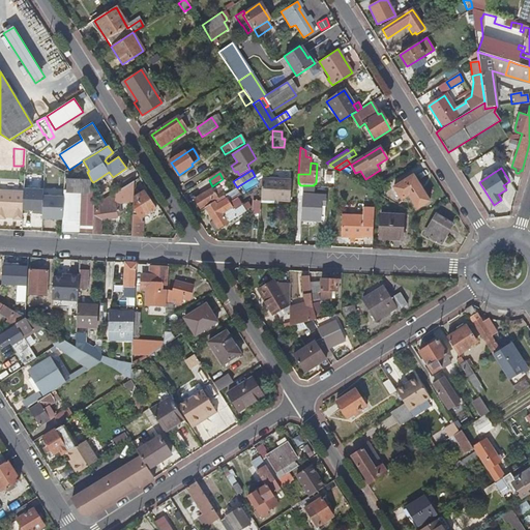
[(420,188),(413,175),(393,187),(401,199),(408,195),(416,208),(429,201),(420,188)]
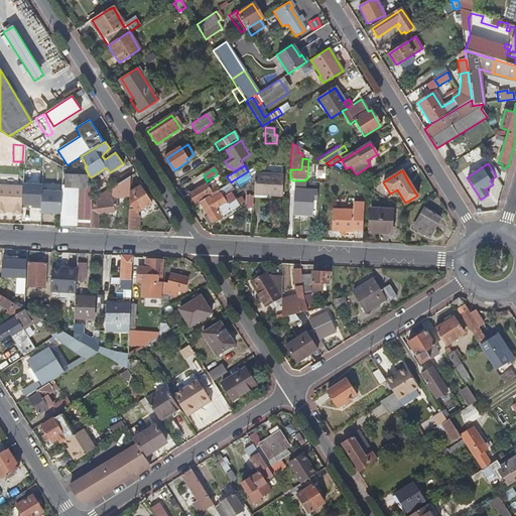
[(112,188),(127,178),(123,171),(107,181),(112,188)]
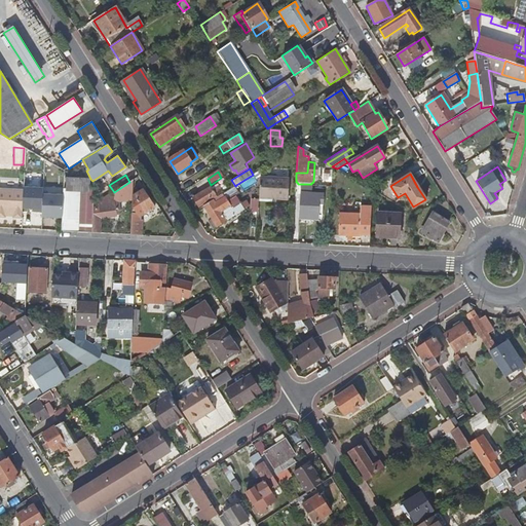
[(253,175),(239,183),(245,190),(257,183),(253,175)]
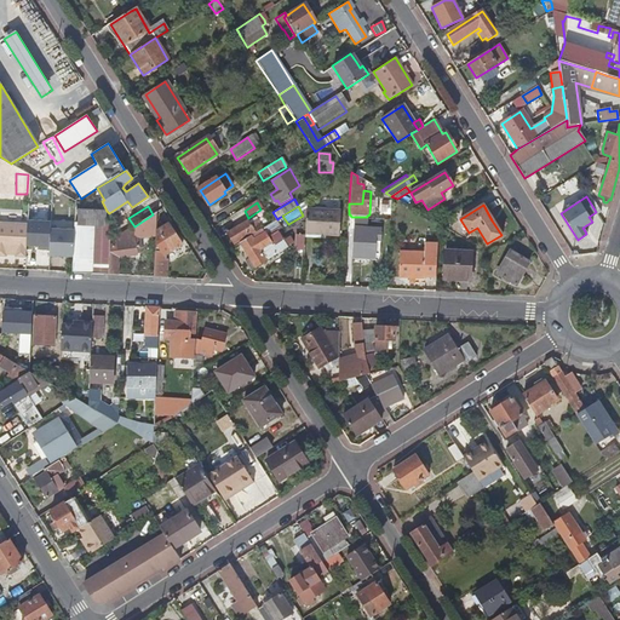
[(340,211),(308,208),(308,210),(306,233),(339,235),(340,211)]
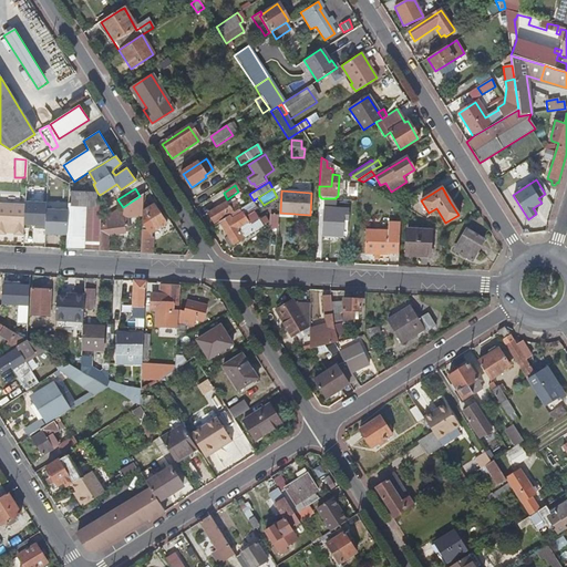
[(98,193),(72,192),(72,203),(69,203),(69,212),(68,235),(66,249),(85,250),(89,204),(98,204),(98,193)]
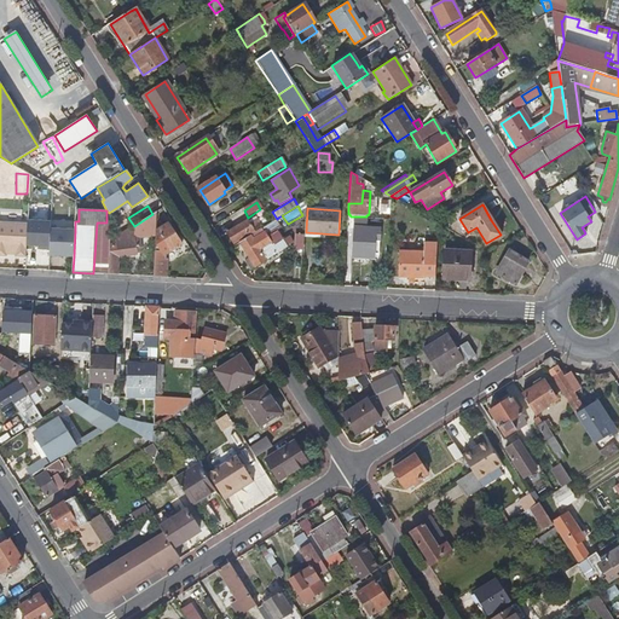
[(156,232),(156,212),(152,214),(134,226),(117,236),(119,243),(111,244),(109,275),(120,275),(119,255),(138,252),(138,247),(142,246),(140,236),(156,235),(156,232)]
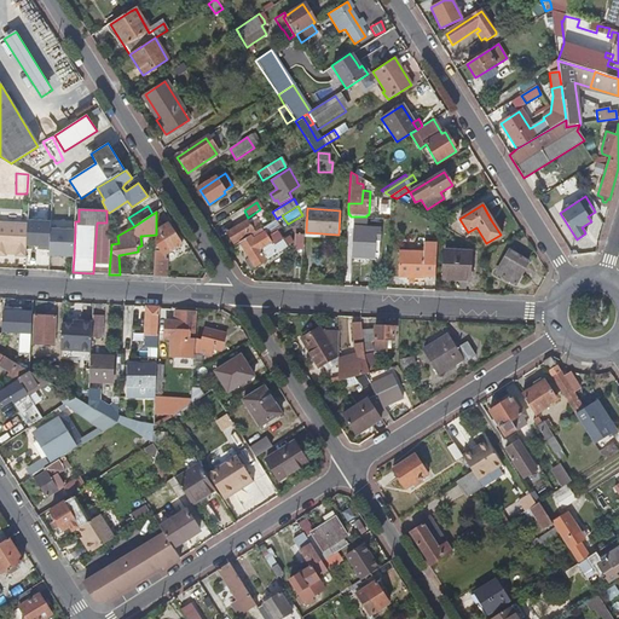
[(258,215),(248,221),(254,230),(268,220),(264,215),(259,218),(258,215)]
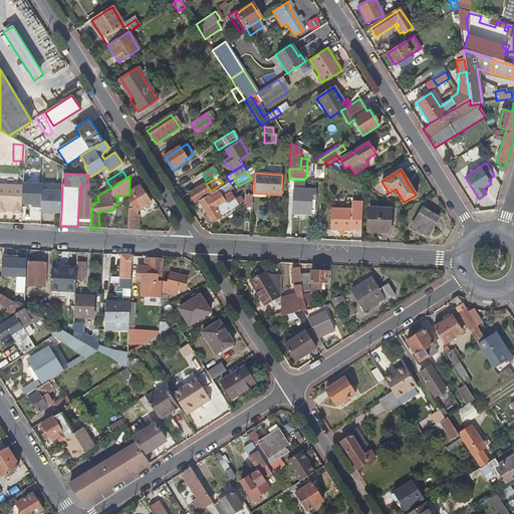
[(293,180),(293,188),(304,188),(305,181),(293,180)]
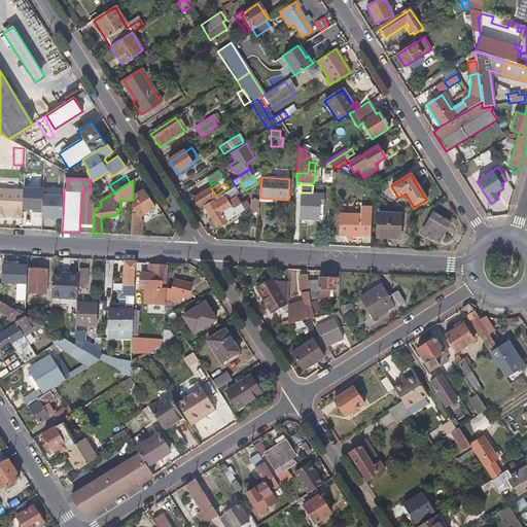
[(236,186),(224,194),(206,206),(213,218),(209,221),(214,229),(218,226),(245,210),(252,206),(248,200),(243,203),(238,195),(241,192),(237,185),(236,186)]
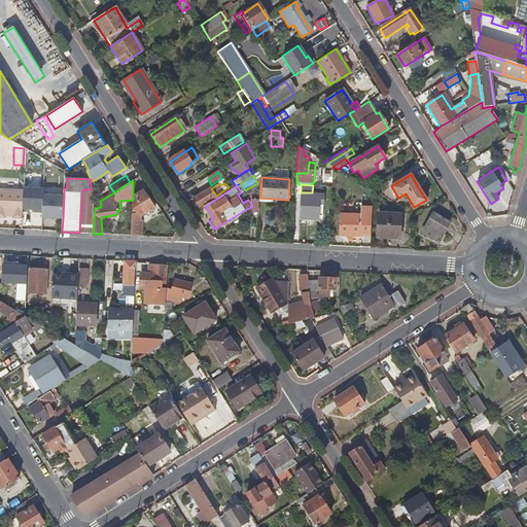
[(211,188),(210,187),(194,198),(199,207),(216,196),(211,188)]
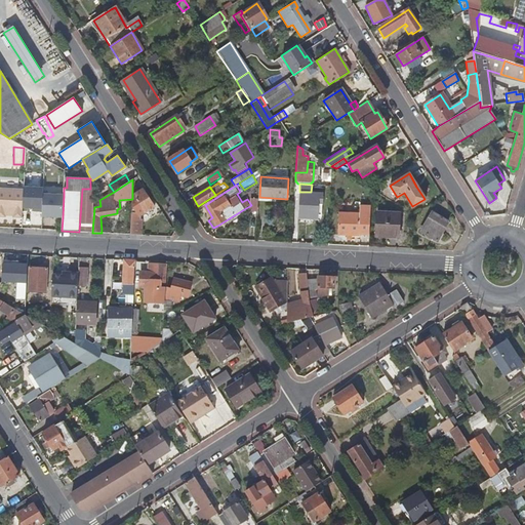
[(43,195),(43,189),(24,188),(24,190),(23,208),(34,209),(34,211),(42,212),(43,195)]
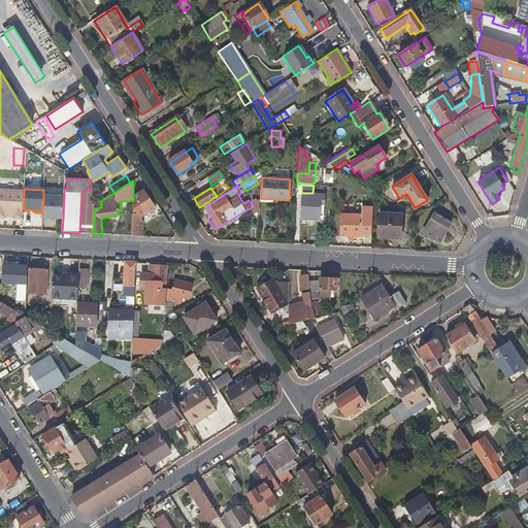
[(12,219),(23,220),(23,209),(24,191),(0,190),(0,218),(5,219),(5,218),(5,213),(12,213),(12,218),(12,219)]
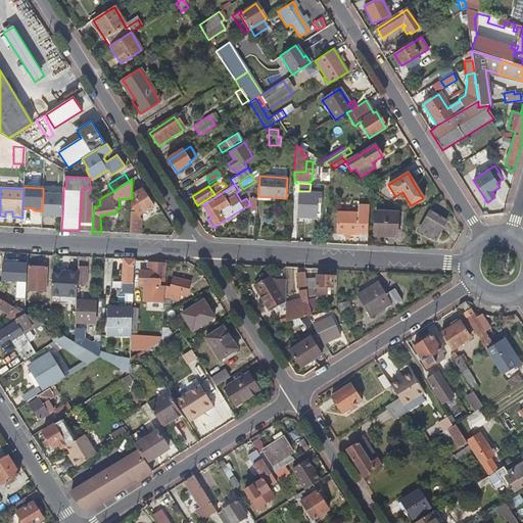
[(141,190),(132,196),(132,198),(131,206),(138,217),(152,207),(141,190)]
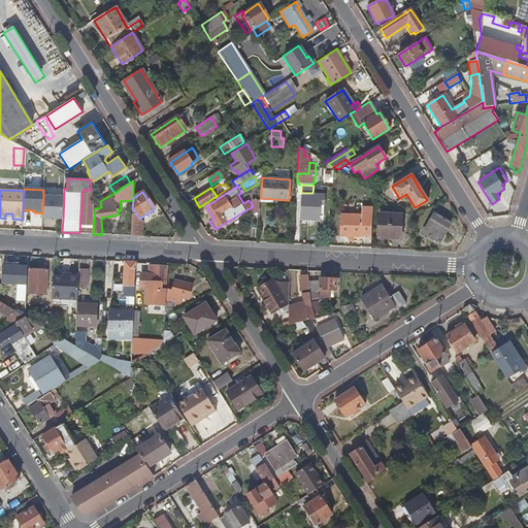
[(323,208),(324,195),(302,194),(301,218),(318,219),(319,208),(323,208)]
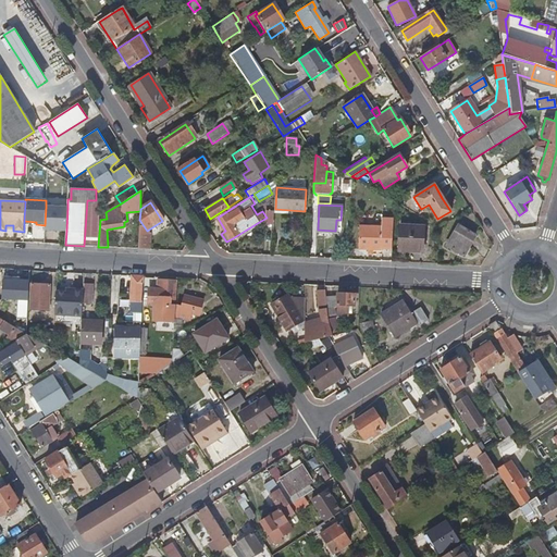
[(66,231),(67,208),(46,207),(45,225),(45,230),(66,231)]
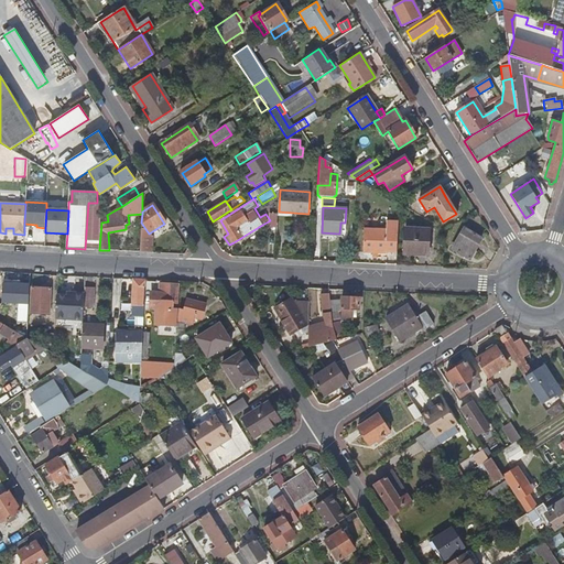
[(397,250),(398,223),(386,221),(386,229),(364,227),(362,251),(386,252),(386,250),(397,250)]
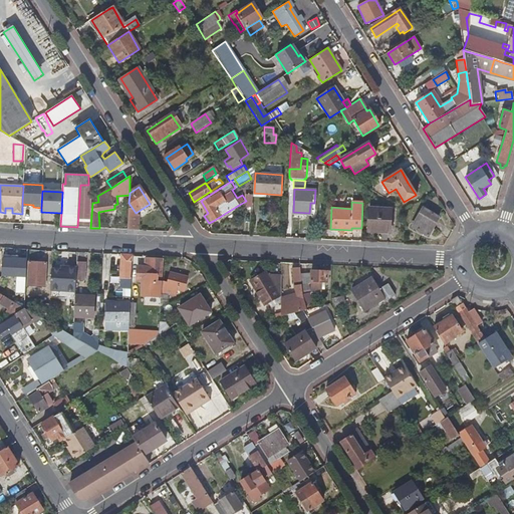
[(390,233),(391,209),(368,207),(367,231),(390,233)]
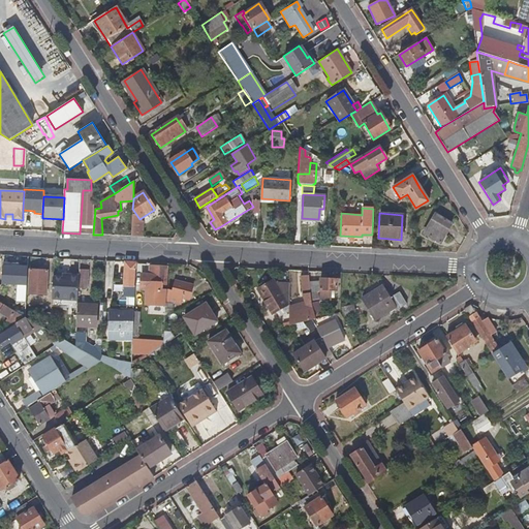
[(440,243),(452,225),(436,215),(424,232),(440,243)]
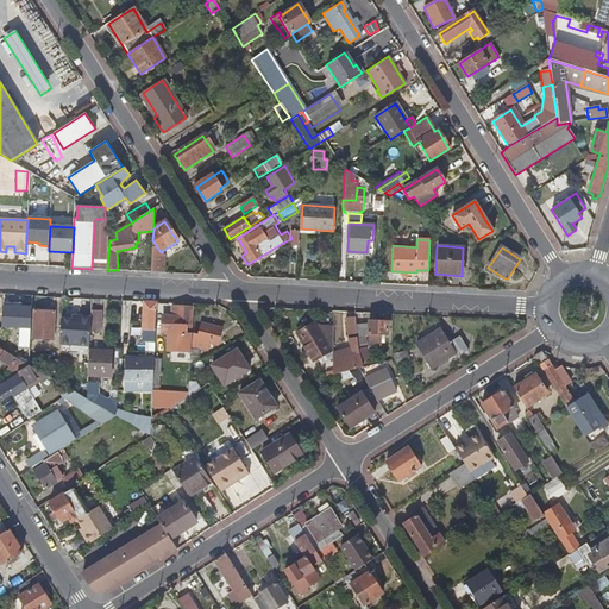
[(152,272),(162,272),(162,253),(152,253),(152,272)]
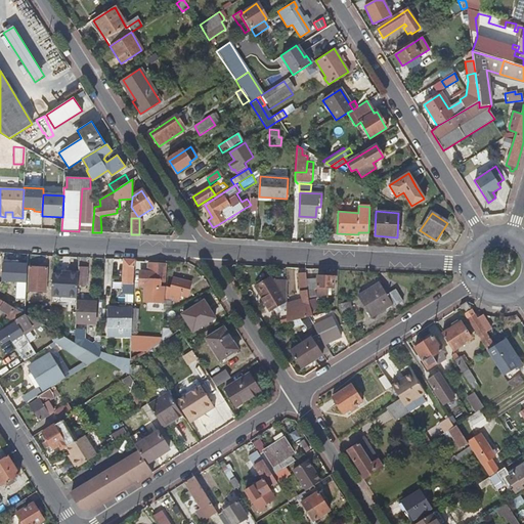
[(122,259),(121,284),(121,293),(125,294),(126,291),(133,291),(134,282),(135,260),(122,259)]
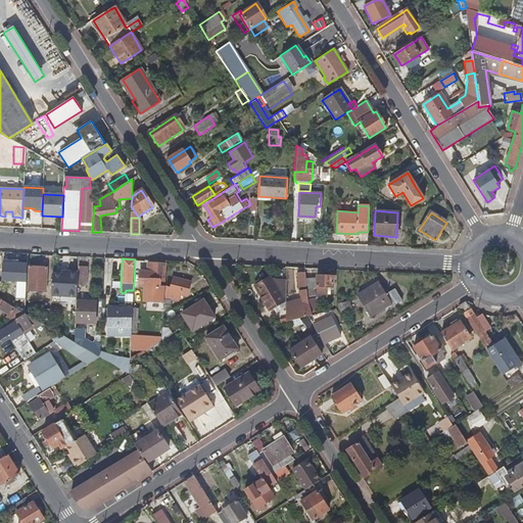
[(0,262),(0,280),(0,281),(16,282),(16,274),(21,274),(21,269),(17,269),(16,264),(0,262)]
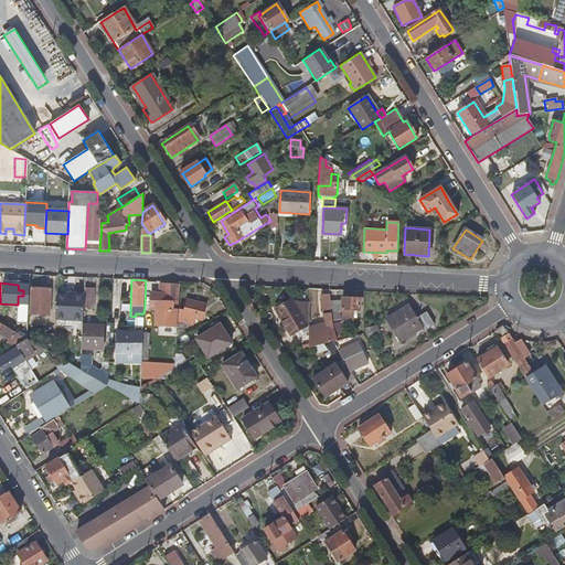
[(150,291),(150,292),(149,309),(171,309),(171,294),(174,294),(178,294),(178,285),(159,284),(159,292),(150,291)]
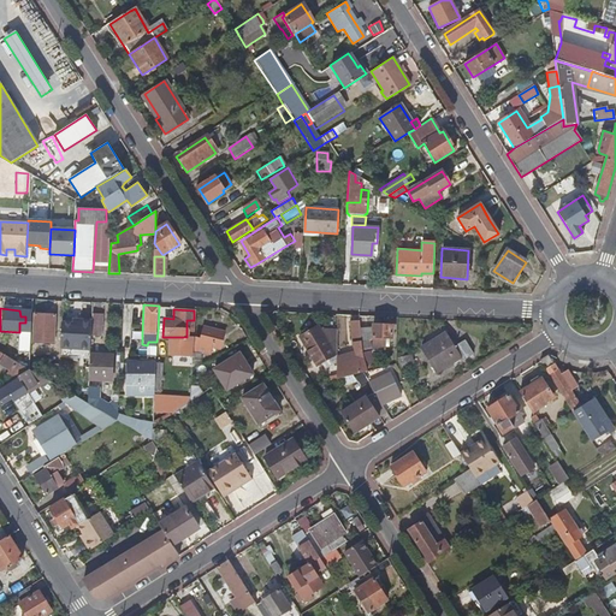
[(53,342),(54,315),(34,314),(34,342),(53,342)]
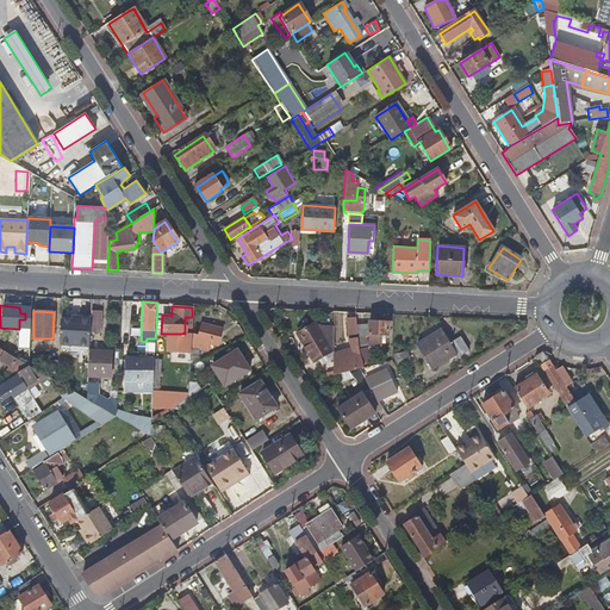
[(103,312),(91,311),(91,317),(91,330),(101,330),(103,312)]
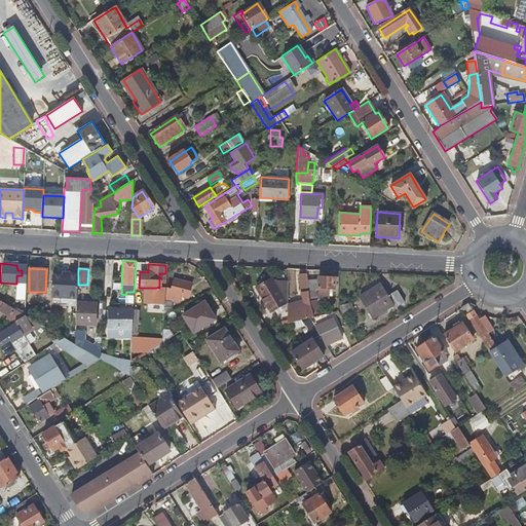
[(78,285),(78,273),(63,272),(62,275),(52,275),(51,300),(77,301),(78,285)]
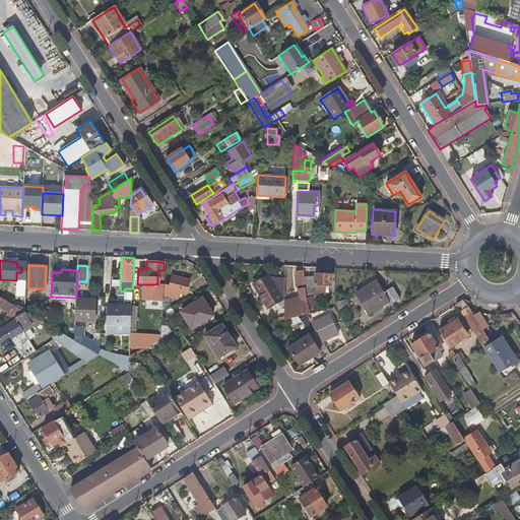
[(285,307),(285,320),(299,316),(308,314),(308,306),(305,287),(304,277),(303,270),(297,271),(300,299),(285,302),(285,307)]
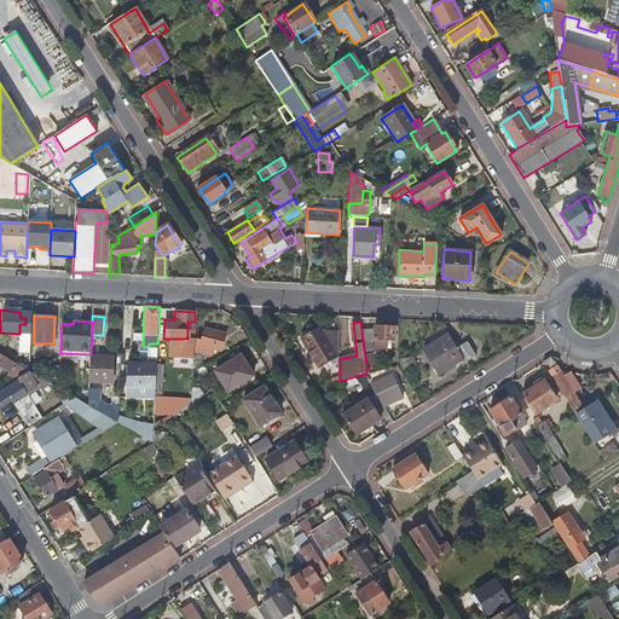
[(393,340),(392,325),(374,324),(372,339),(393,340)]
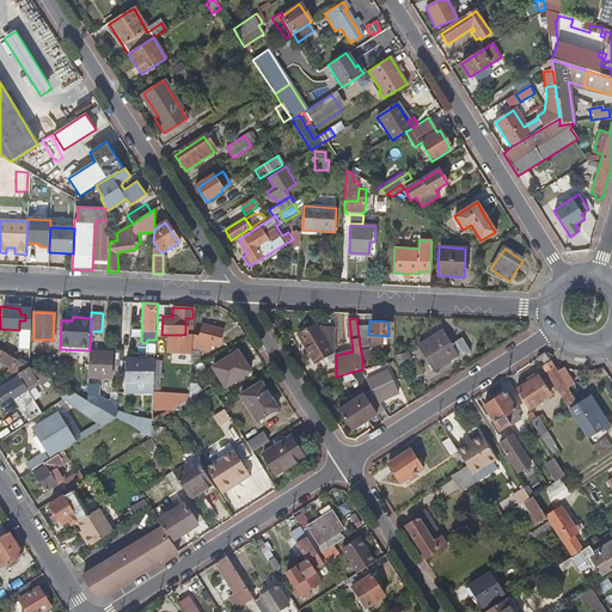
[(199,335),(191,332),(190,357),(200,357),(200,353),(209,354),(210,347),(220,348),(225,330),(202,323),(199,335)]
